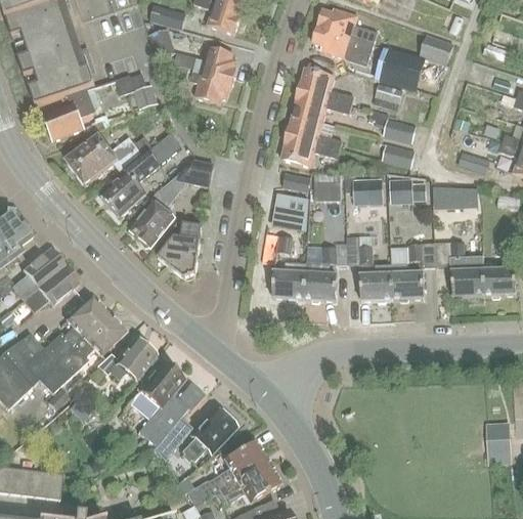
[(82,69),(59,0),(18,0),(9,3),(12,13),(6,16),(12,36),(22,33),(29,54),(19,57),(36,105),(95,85),(89,66),(82,69)]
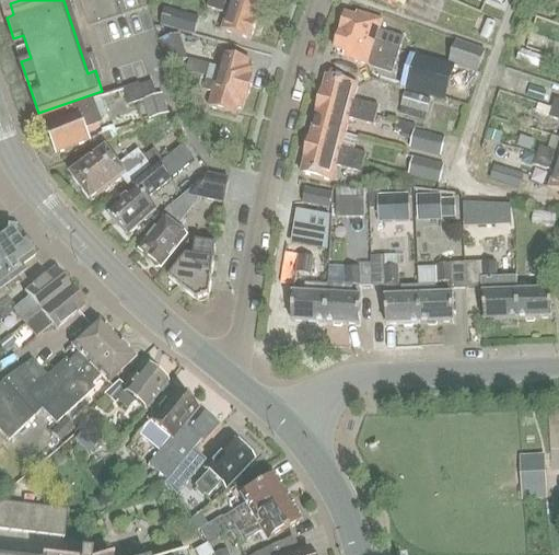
[(260,21),(263,13),(224,0),(211,0),(209,6),(222,10),(223,6),(230,8),(223,26),(253,36),(258,20),(260,21)]
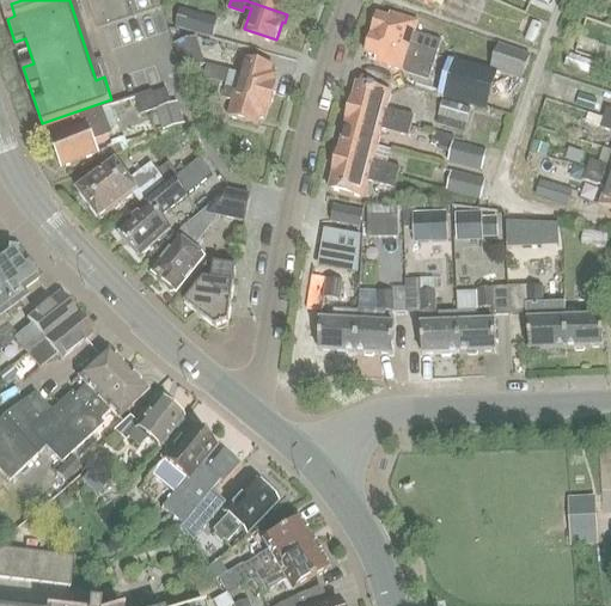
[(287,7),(289,0),(245,0),(287,14),(289,7),(287,7)]
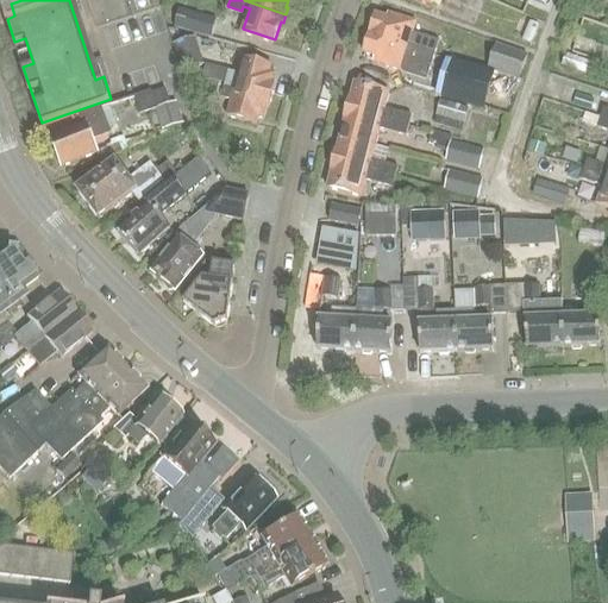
[(212,35),(218,16),(181,5),(175,24),(212,35)]
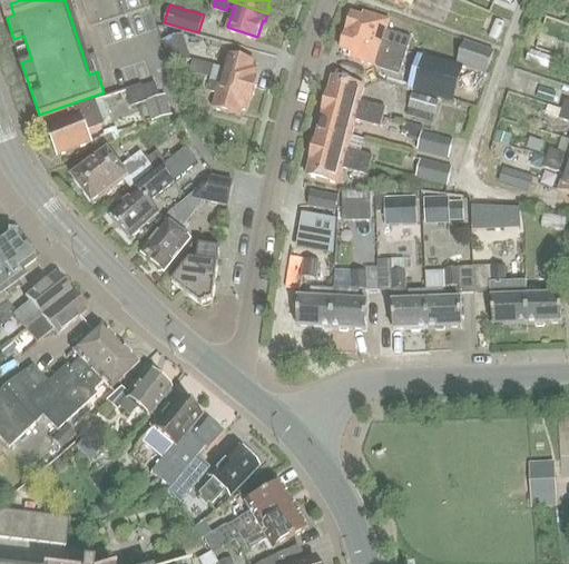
[(364,15),(355,11),(349,29),(409,48),(412,38),(388,30),(392,17),(366,9),(364,15)]
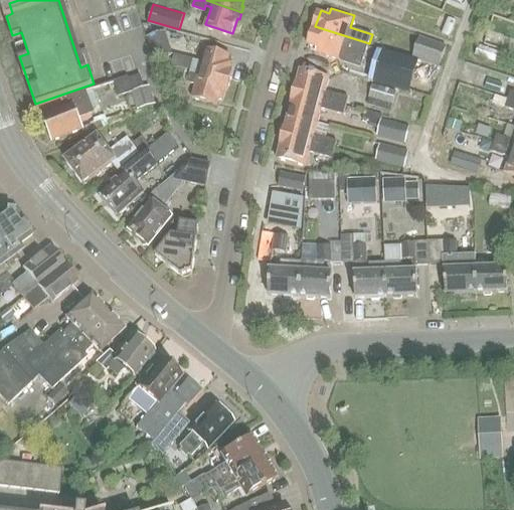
[(165,26),(147,32),(154,55),(172,49),(165,26)]
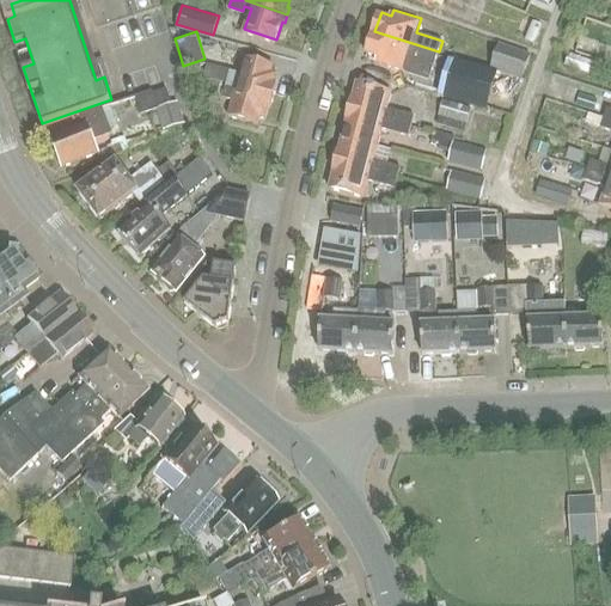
[(431,75),(439,51),(374,31),(368,49),(379,53),(378,59),(431,75)]
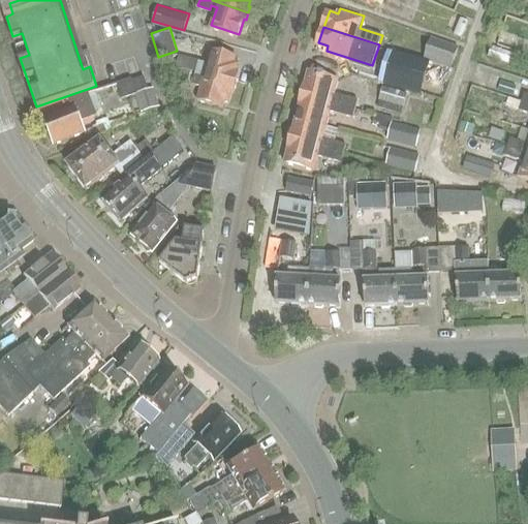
[(425,57),(452,67),(460,44),(433,34),(425,57)]
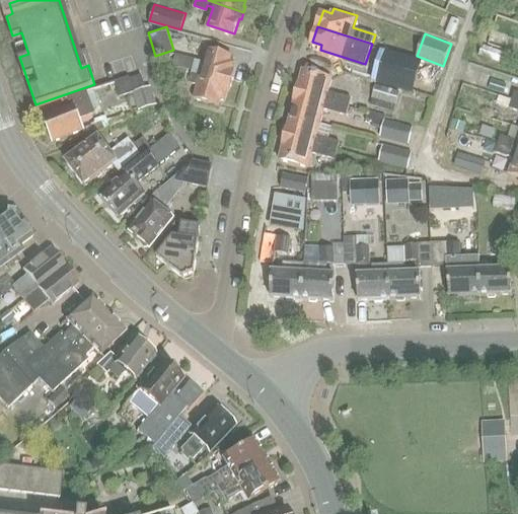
[(479,53),(499,60),(503,50),(483,43),(479,53)]
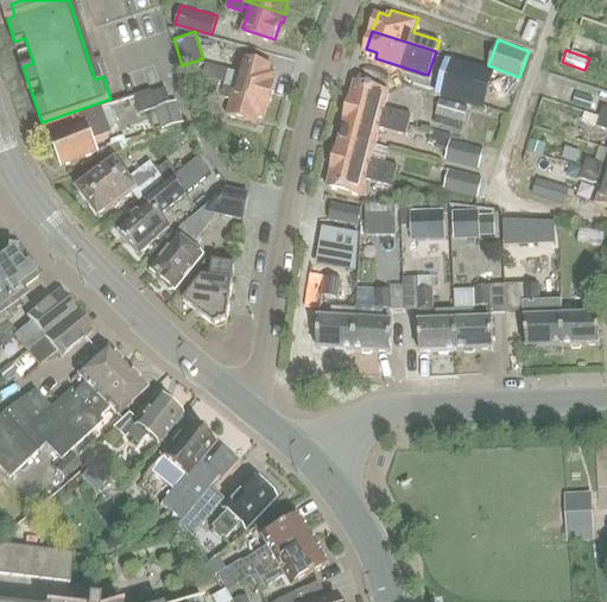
[(227,81),(273,94),(277,83),(274,83),(278,70),(271,69),(273,62),(245,55),(240,69),(231,67),(227,81)]
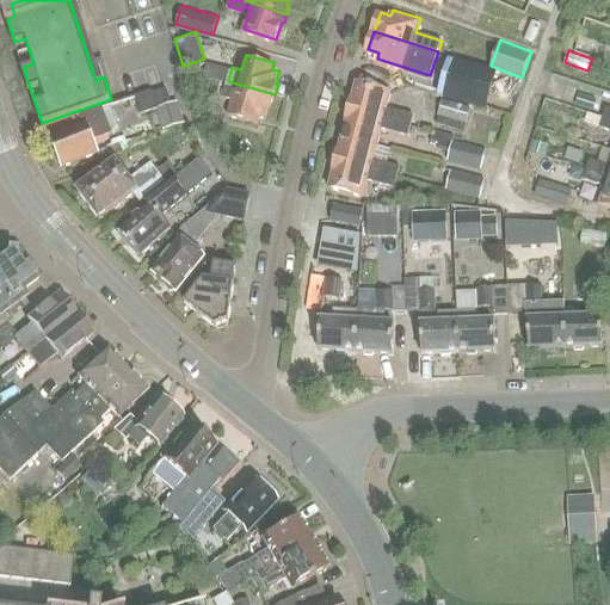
[(478,103),(487,66),(455,56),(451,68),(447,67),(439,92),(478,103)]
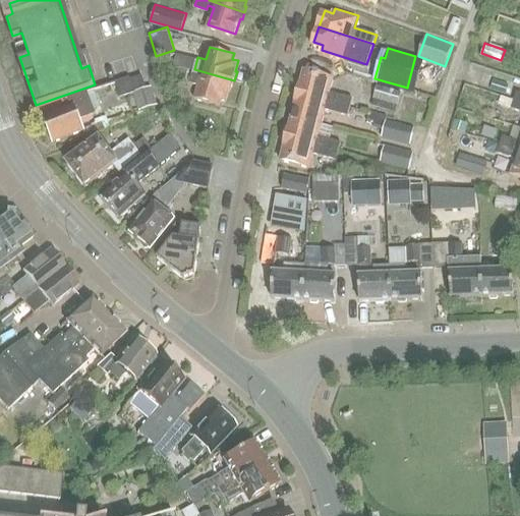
[(184,78),(191,55),(178,51),(174,63),(167,61),(164,72),(184,78)]
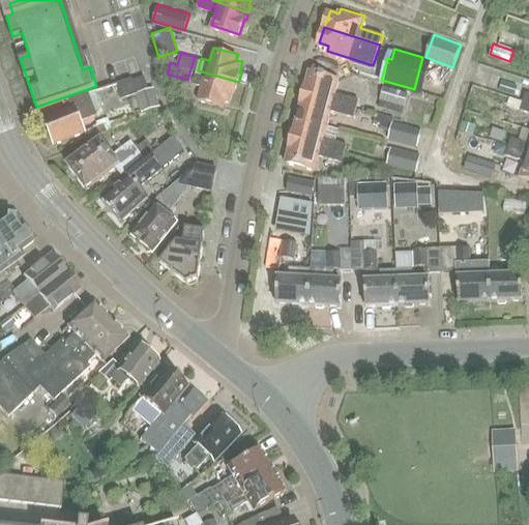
[(234,91),(236,91),(238,82),(198,70),(195,81),(204,84),(200,98),(225,106),(226,99),(231,101),(234,91)]
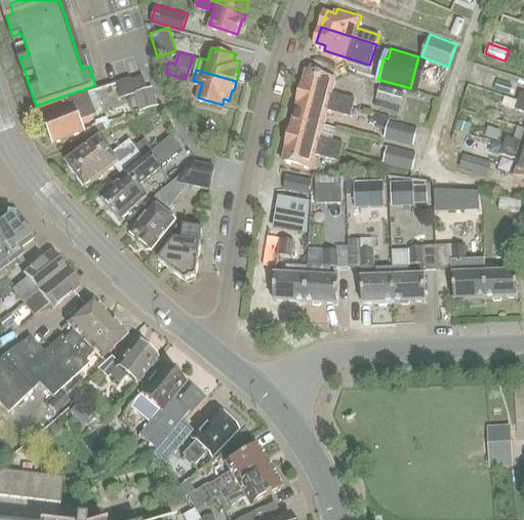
[(357,97),(333,90),(337,77),(308,70),(301,92),(355,107),(357,97)]
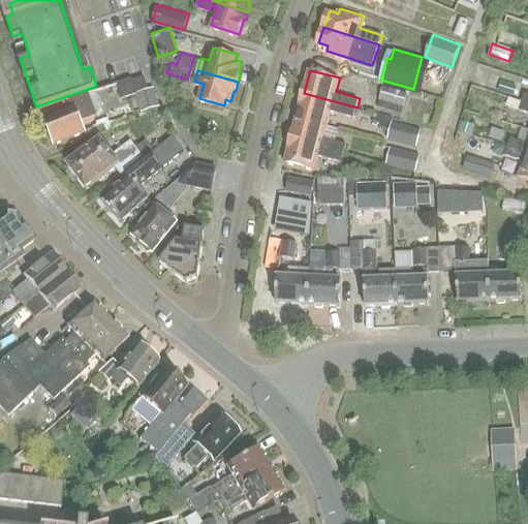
[(149,87),(145,74),(118,82),(122,96),(136,92),(142,111),(160,104),(154,85),(149,87)]
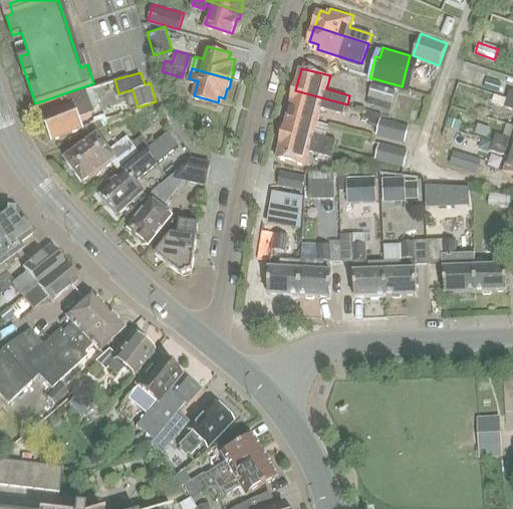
[(487,76),(484,85),(498,89),(501,80),(487,76)]
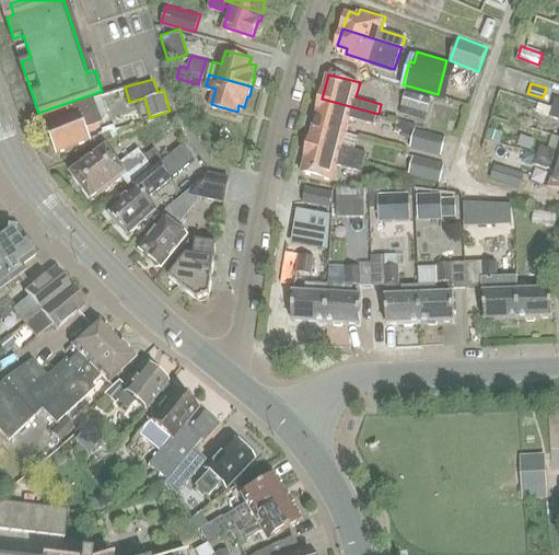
[(426,118),(432,95),(406,89),(396,128),(403,129),(402,134),(412,137),(418,116),(426,118)]
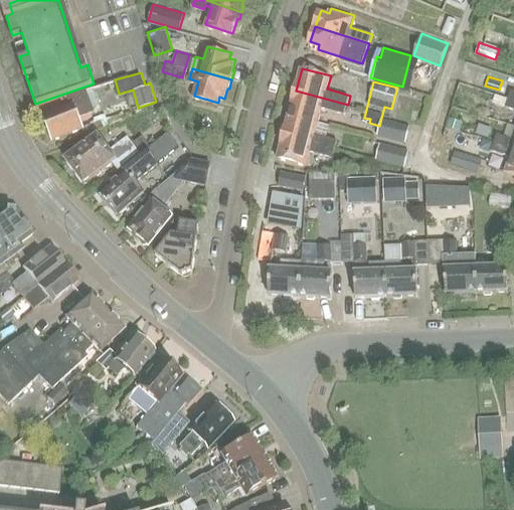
[(82,127),(77,115),(95,109),(87,87),(65,95),(68,104),(43,114),(53,138),(82,127)]
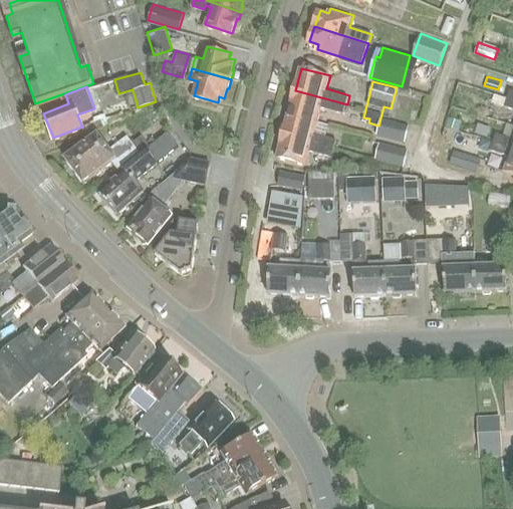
[(290,111),(318,119),(322,106),(344,112),(347,104),(295,90),(290,111)]
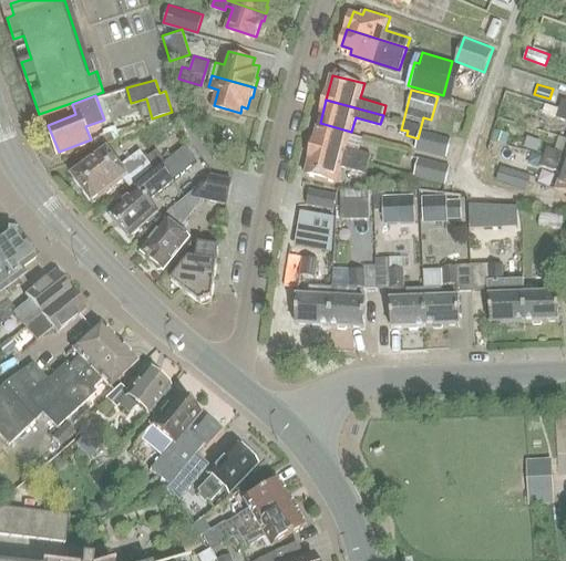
[(557,115),(561,106),(549,103),(547,112),(557,115)]
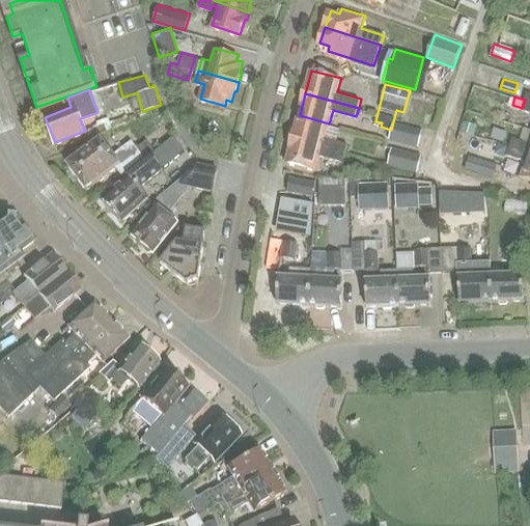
[(326,136),(329,123),(300,115),(294,138),(346,151),(350,142),(326,136)]
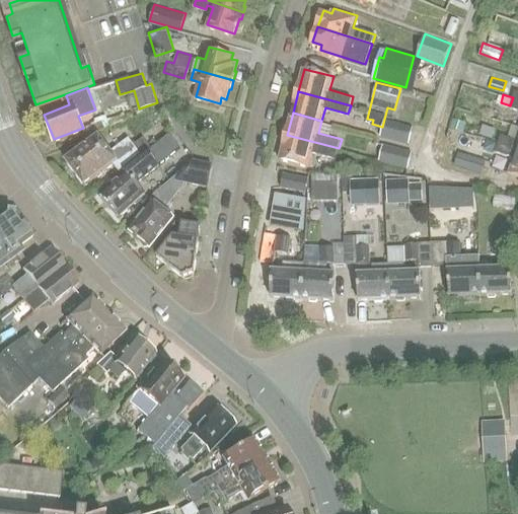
[(410,142),(414,125),(385,118),(381,134),(410,142)]
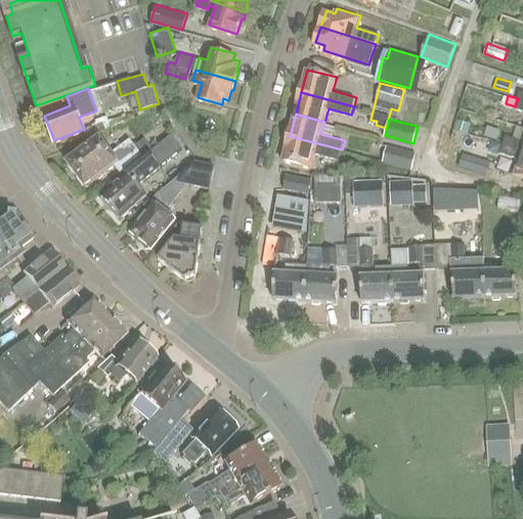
[(456,129),(467,132),(470,124),(460,120),(456,129)]
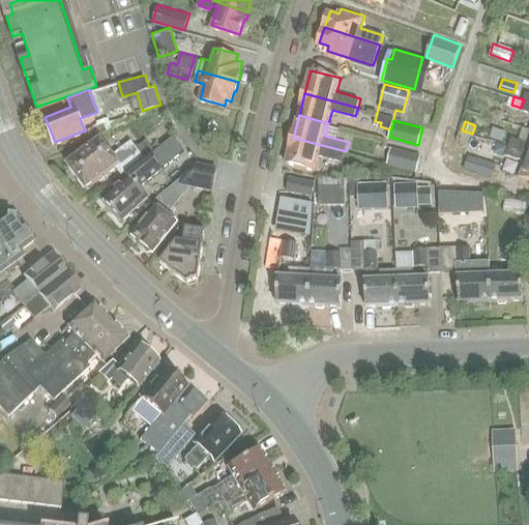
[(494,127),(490,137),(503,141),(506,132),(494,127)]
